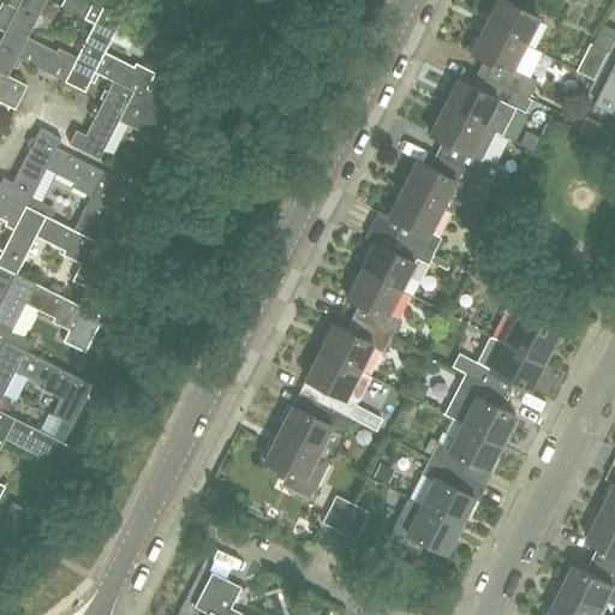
[(55,51),(27,36),(45,0),(6,0),(6,3),(6,4),(16,9),(0,37),(0,72),(6,76),(7,75),(16,57),(64,81),(77,57),(76,57),(58,47),(55,51)]
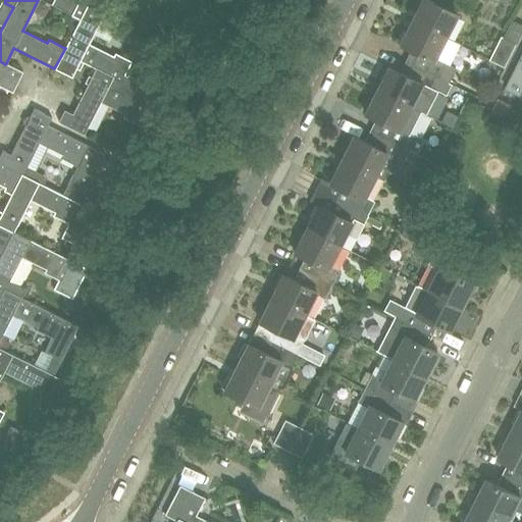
[(88,44),(101,17),(104,11),(89,3),(83,0),(77,0),(70,15),(79,19),(64,48),(65,48),(54,68),(71,77),(80,61),(95,68),(112,76),(112,77),(120,82),(120,81),(131,61),(114,53),(112,56),(88,44)]
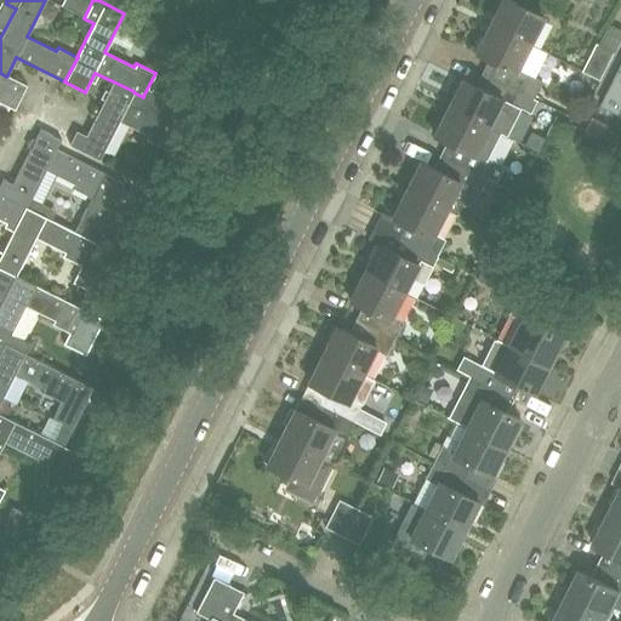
[(501,0),(489,24),(529,45),(543,17),(508,0),(501,0)]
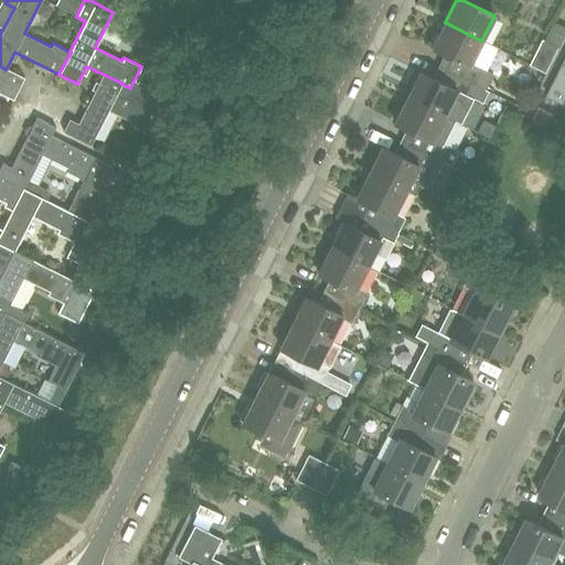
[(473,56),(481,41),(445,22),(432,48),(451,57),(445,70),(472,84),(484,91),(493,75),(477,66),(481,60),(473,56)]
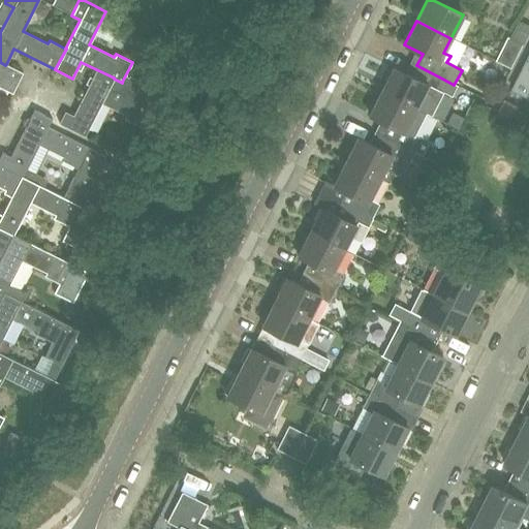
[(522,44),(508,37),(497,61),(511,68),(522,44)]
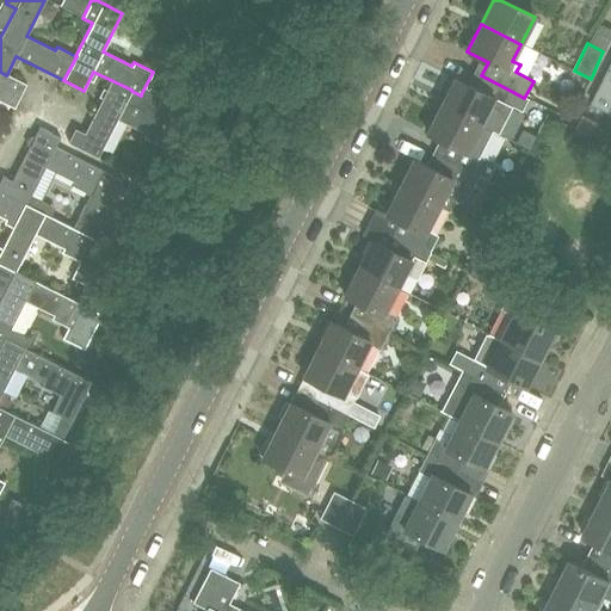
[(610,63),(597,91),(591,103),(608,111),(610,104),(610,63)]
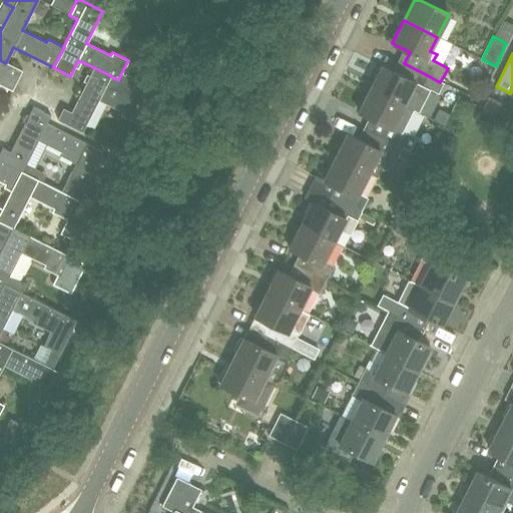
[(0,84),(11,90),(21,70),(6,62),(5,63),(0,60),(0,84)]
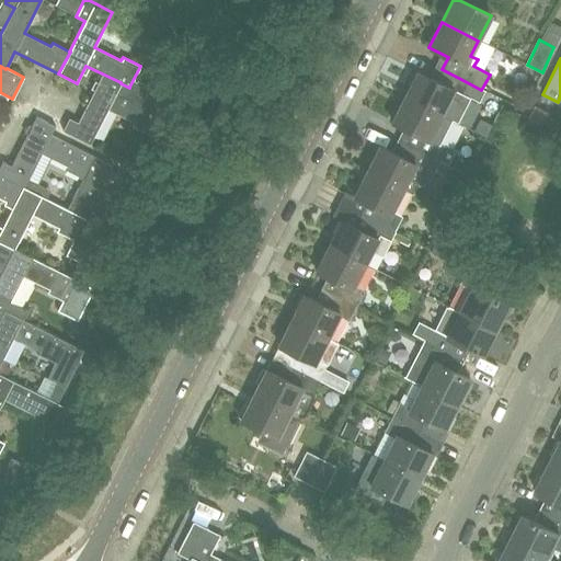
[(461,99),(469,83),(442,69),(436,81),(416,71),(404,96),(441,115),(447,101),(454,104),(458,96),(461,99)]
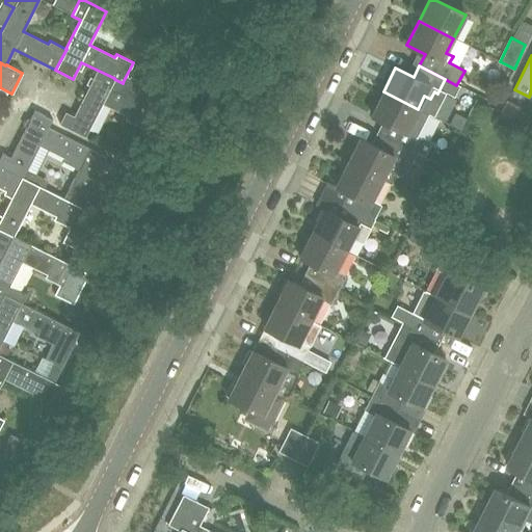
[(129,76),(126,84),(123,82),(123,83),(114,79),(114,78),(97,70),(74,116),(64,112),(58,124),(84,137),(102,104),(127,116),(125,120),(141,128),(152,107),(160,91),(129,76)]
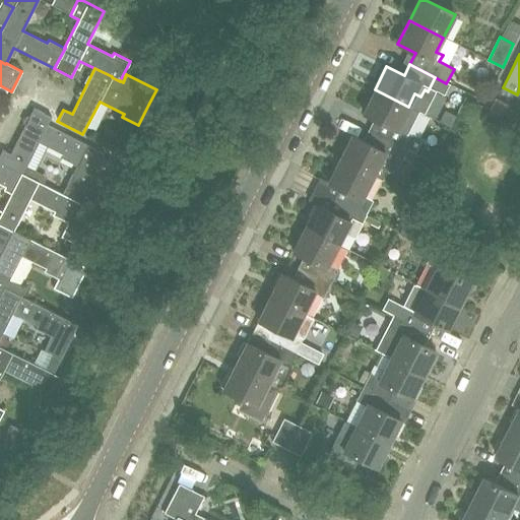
[(397,127),(408,107),(375,89),(363,113),(380,122),(375,133),(406,149),(407,149),(412,152),(419,138),(397,127)]
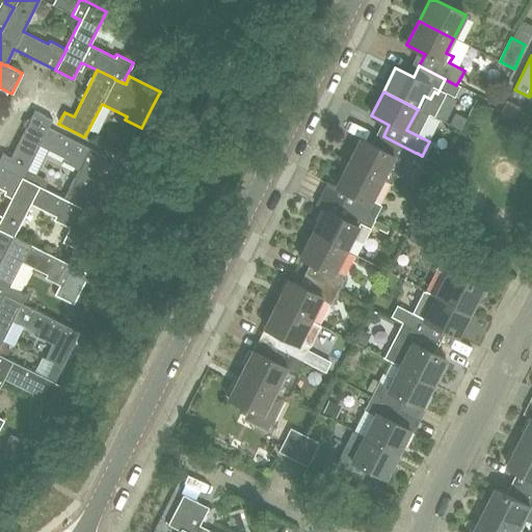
[(515,121),(522,109),(508,102),(502,114),(501,115),(514,123),(515,121)]
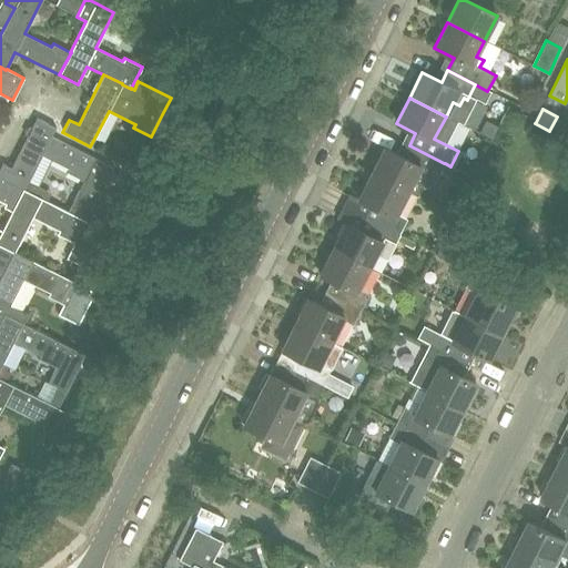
[(111,205),(108,203),(122,175),(112,171),(113,168),(51,137),(56,128),(37,118),(11,169),(2,164),(0,166),(0,178),(23,191),(24,190),(47,201),(50,193),(28,182),(41,155),(68,169),(67,172),(83,181),(68,212),(87,221),(99,227),(111,205)]
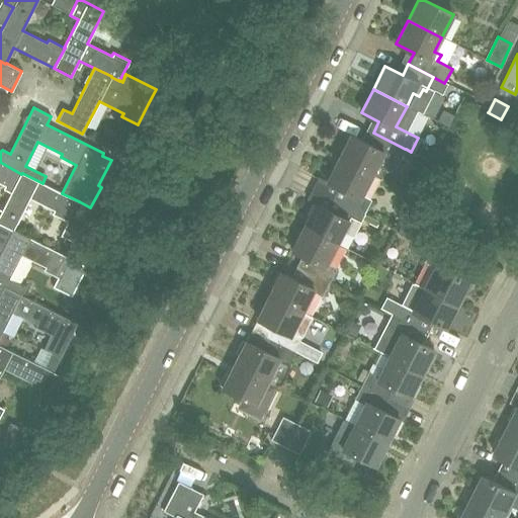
[(448,127),(453,116),(442,110),(436,121),(448,127)]
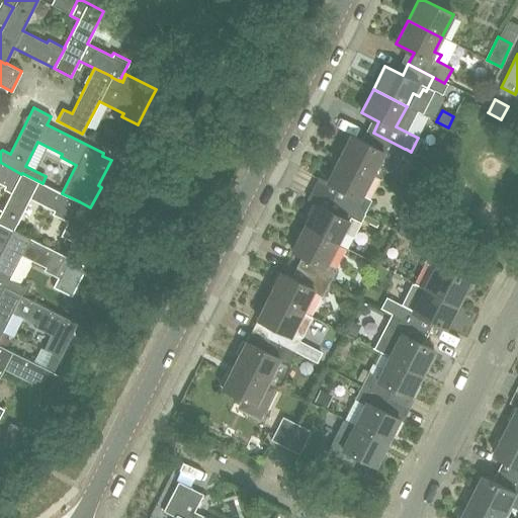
[(395,169),(405,149),(373,133),(367,144),(350,135),(338,158),(371,175),(380,180),(384,173),(395,169)]
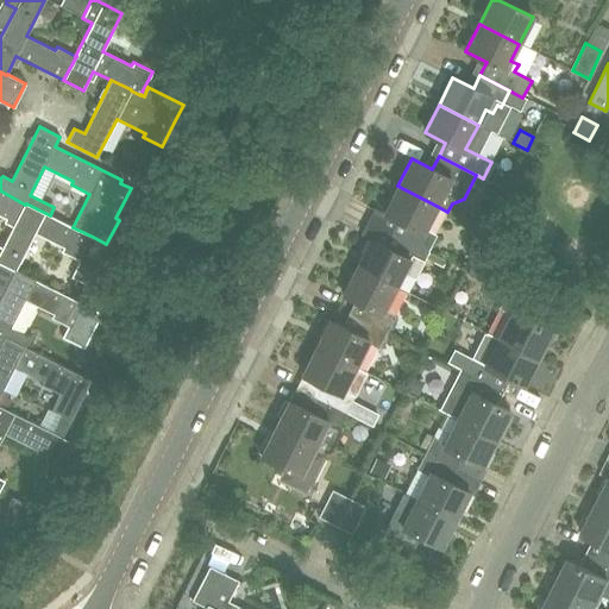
[(425,230),(437,206),(397,186),(383,214),(405,225),(397,237),(427,252),(428,252),(427,251),(435,236),(425,230)]
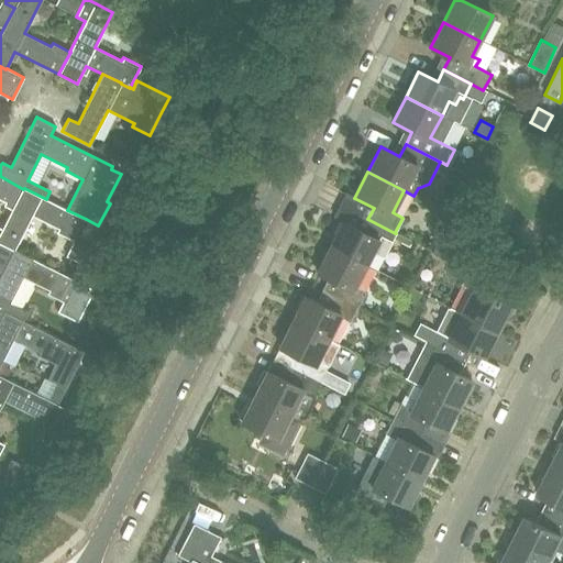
[(68,263),(81,269),(102,228),(98,225),(86,219),(67,210),(46,199),(24,188),(23,189),(0,176),(0,199),(13,207),(1,229),(0,228),(0,243),(14,251),(14,250),(32,216),(58,229),(56,232),(73,241),(65,255),(70,258),(68,263)]
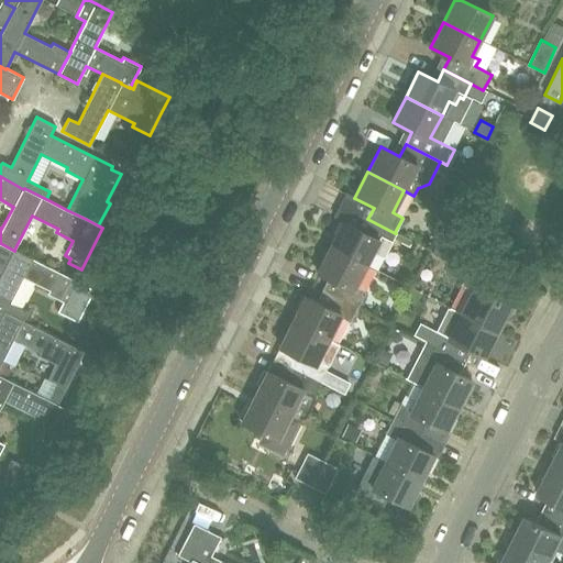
[(383,257),(396,233),(395,233),(367,219),(362,231),(342,221),(329,246),(366,265),(373,252),(383,257)]
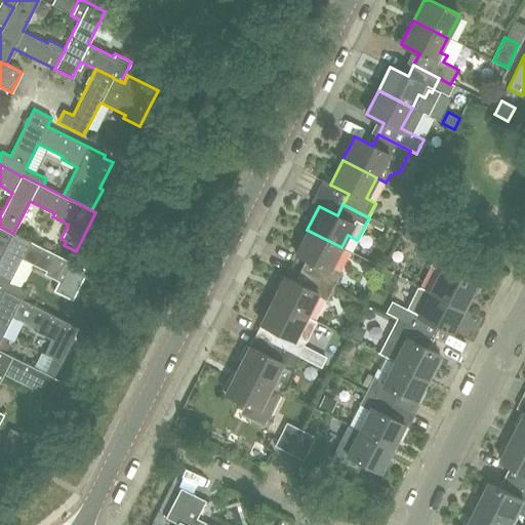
[(475,285),(461,278),(468,267),(462,265),(469,254),(409,225),(403,237),(436,253),(430,266),(439,271),(429,291),(462,309),(475,285)]
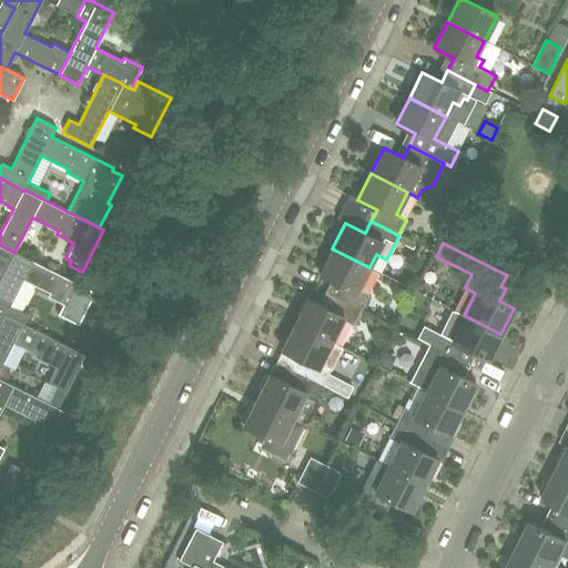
[(9,306),(22,280),(49,293),(47,296),(62,304),(57,315),(78,325),(94,293),(77,283),(14,252),(14,253),(0,245),(0,269),(3,271),(0,277),(0,312),(22,324),(27,315),(9,306)]
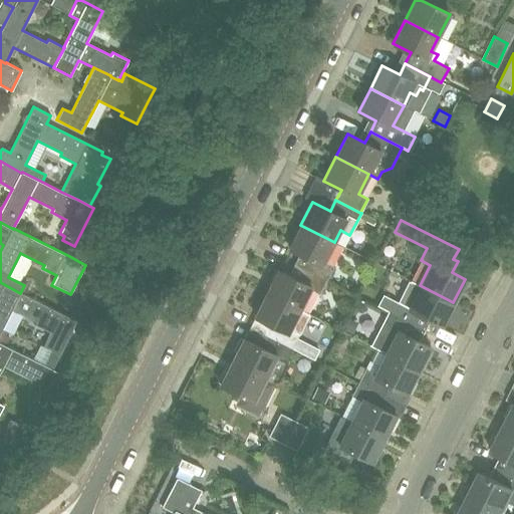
[(323,262),(334,242),(300,225),(289,248),(306,257),(301,268),(326,281),(333,267),(323,262)]
